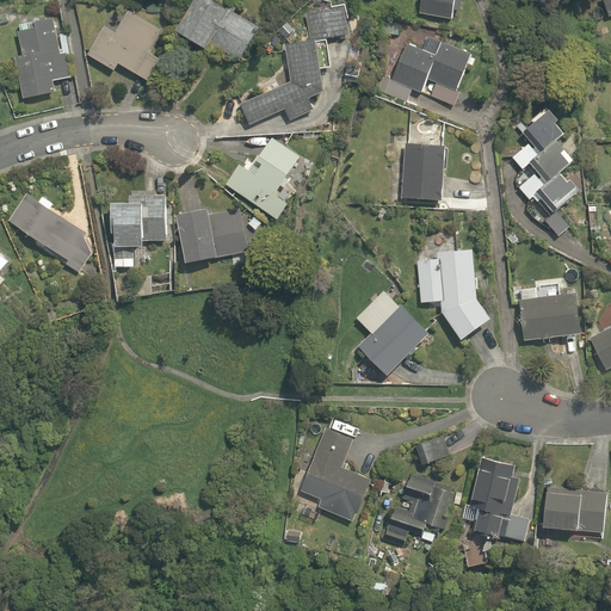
[(224,8),(208,0),(189,0),(172,31),(204,48),(207,42),(234,56),(253,19),(227,5),(224,8)]
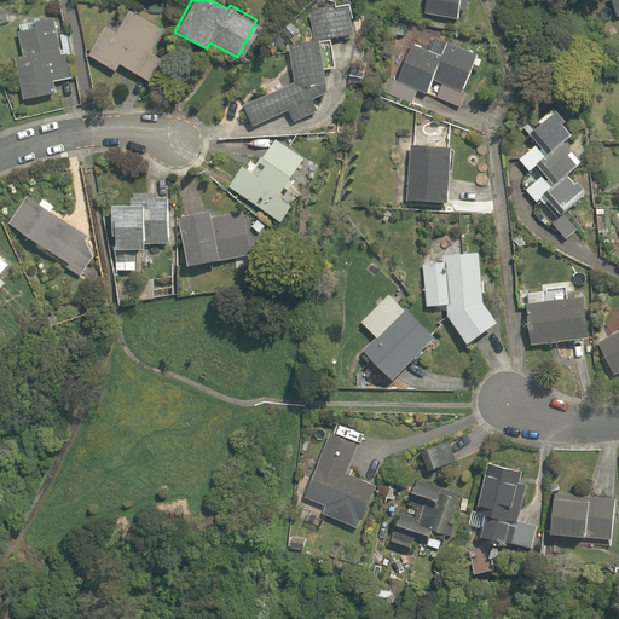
[(423,0),(422,13),(456,17),(457,0),(423,0)]
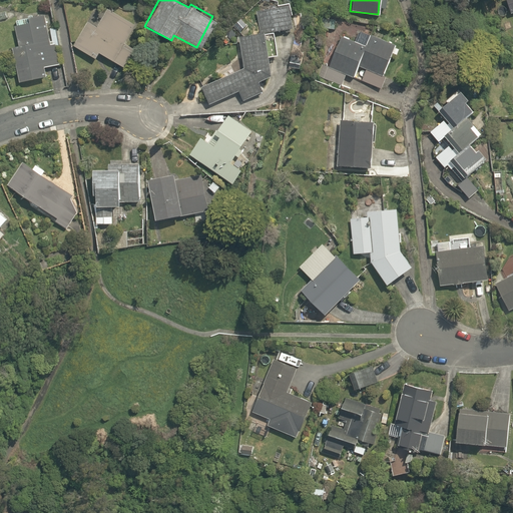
[(512,0),(500,0),(505,14),(512,11),(512,0)]
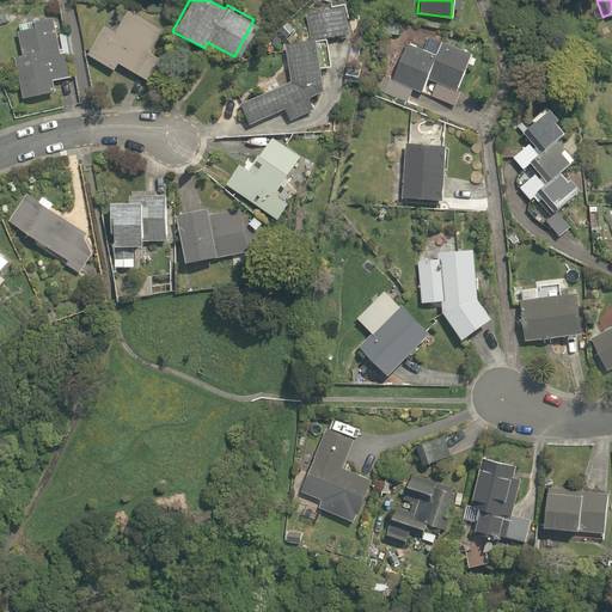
[(305,10),(310,38),(324,36),(349,31),(344,4),(305,10)]
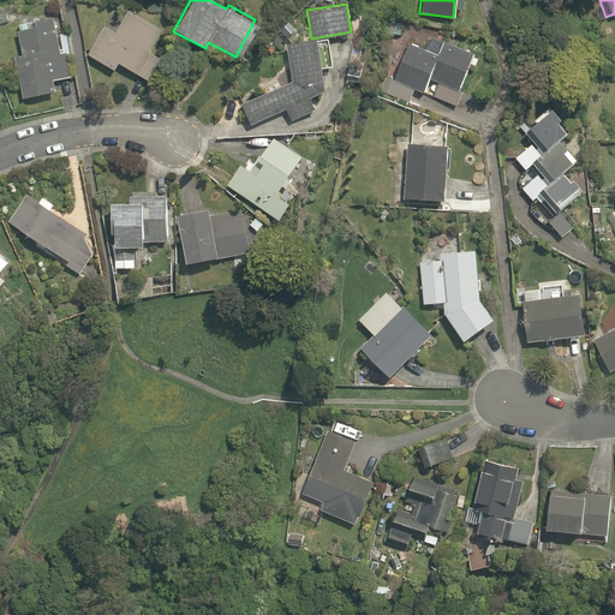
[(103,27),(87,53),(112,70),(115,64),(148,83),(159,64),(148,57),(162,33),(125,9),(111,31),(103,27)]
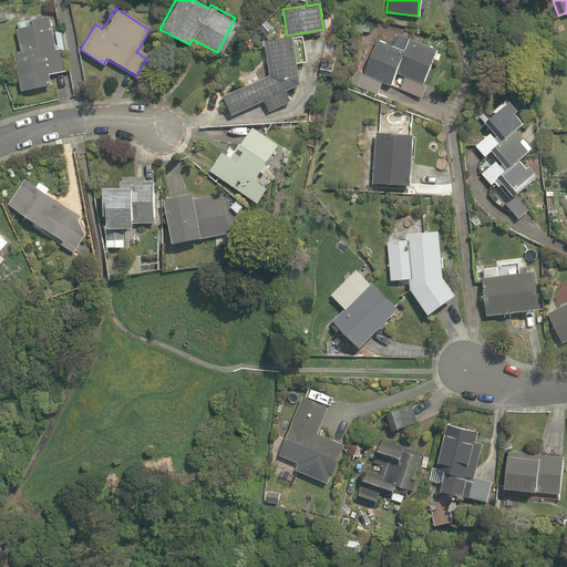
[(29,24),(16,28),(20,49),(13,50),(21,91),(50,85),(47,74),(64,71),(60,48),(52,50),(45,17),(28,20),(29,24)]
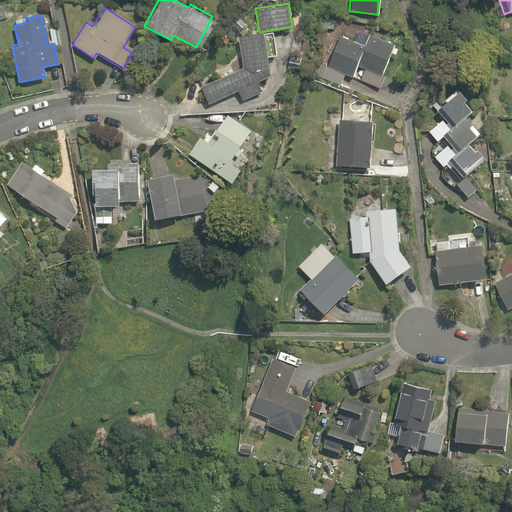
[(341,19),(322,62),(344,73),(380,88),(384,76),(380,74),(392,45),(367,34),(368,31),(341,19)]
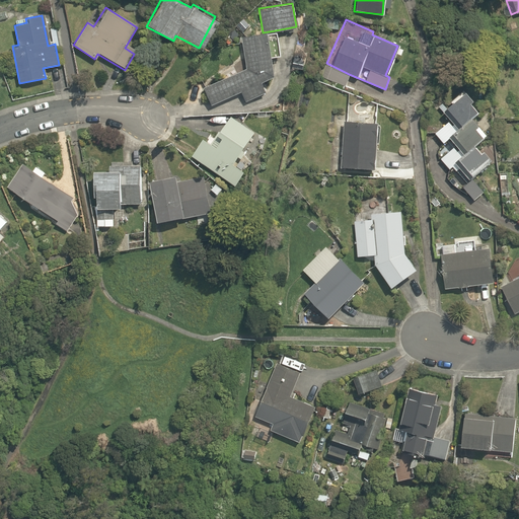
[(275,30),(263,32),(239,36),(244,69),(204,88),(211,106),(239,92),(243,102),(264,92),(258,82),(271,77),(268,58),(279,56),(275,30)]
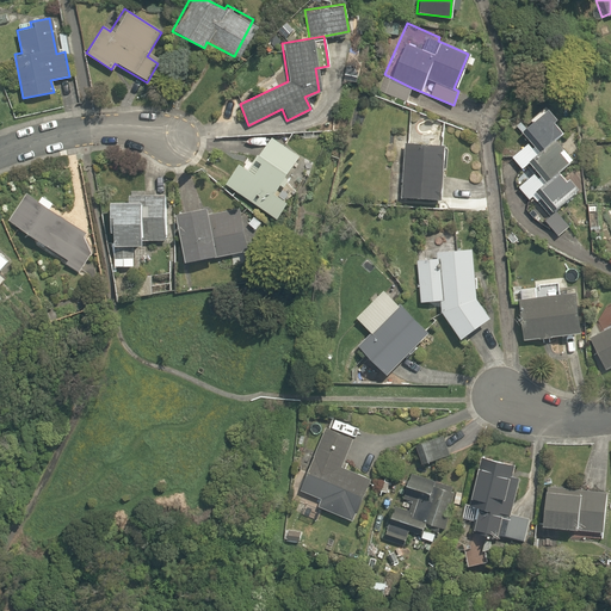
[(560,128),(542,104),(516,124),(529,142),(511,156),(520,168),(526,164),(534,172),(516,186),(526,199),(534,193),(549,213),(575,192),(556,168),(567,160),(549,137),(560,128)]
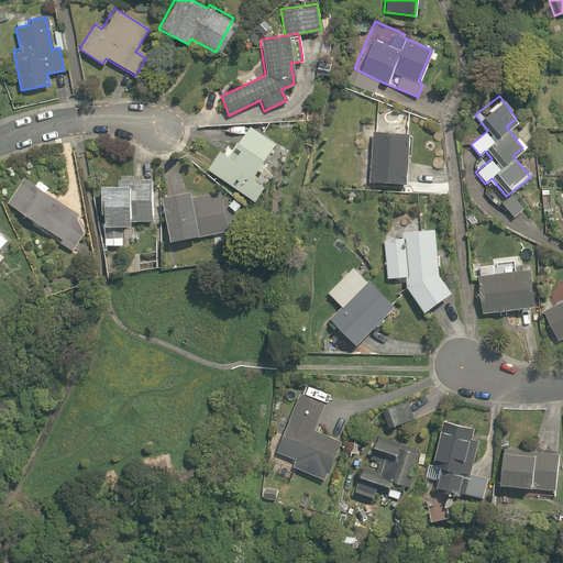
[(205,170),(236,191),(271,144),(245,123),(229,143),(236,150),(230,161),(217,152),(205,170)]
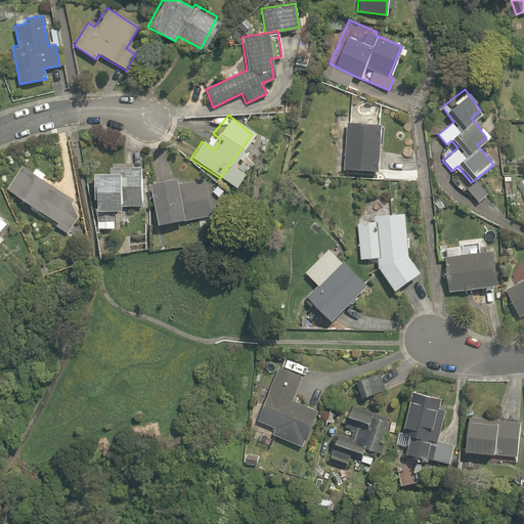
[(376,169),(377,123),(343,122),(342,168),(376,169)]
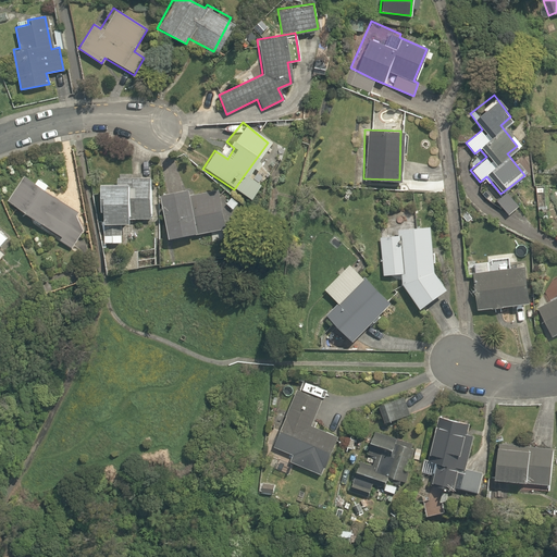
[(22,178),(7,200),(60,235),(57,239),(71,248),(83,229),(79,214),(42,190),(47,185),(36,177),(31,185),(22,178)]
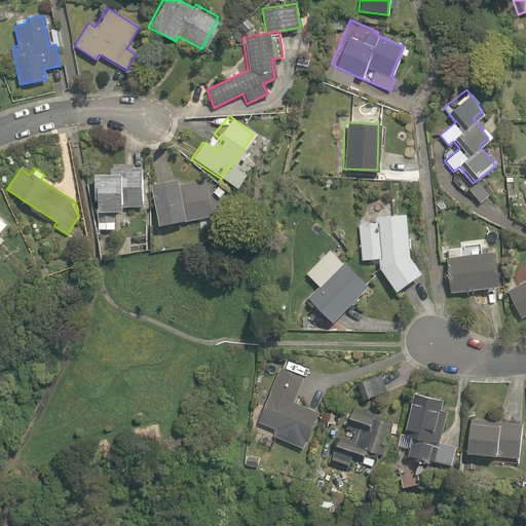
[(117,174),(91,172),(89,209),(118,210),(118,203),(122,203),(122,207),(143,208),(145,170),(117,168),(117,174)]
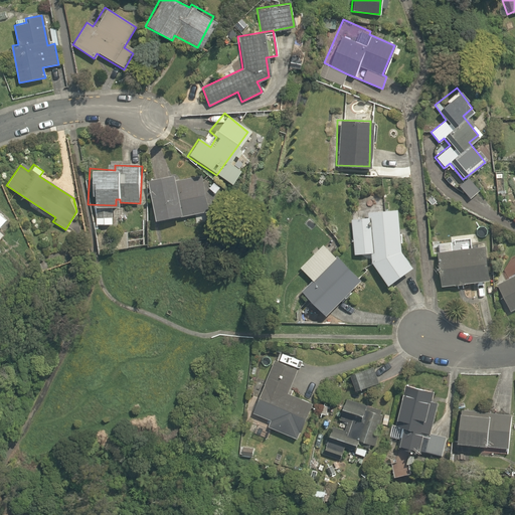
[(169,174),(147,177),(154,220),(196,213),(195,207),(204,206),(199,176),(170,181),(169,174)]
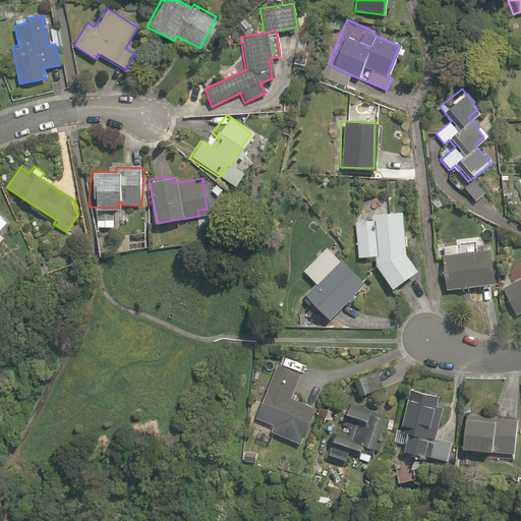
[(353,219),(356,257),(371,256),(372,266),(390,288),(416,269),(404,253),(402,211),(388,212),(387,203),(368,205),(370,212),(362,218),(353,219)]
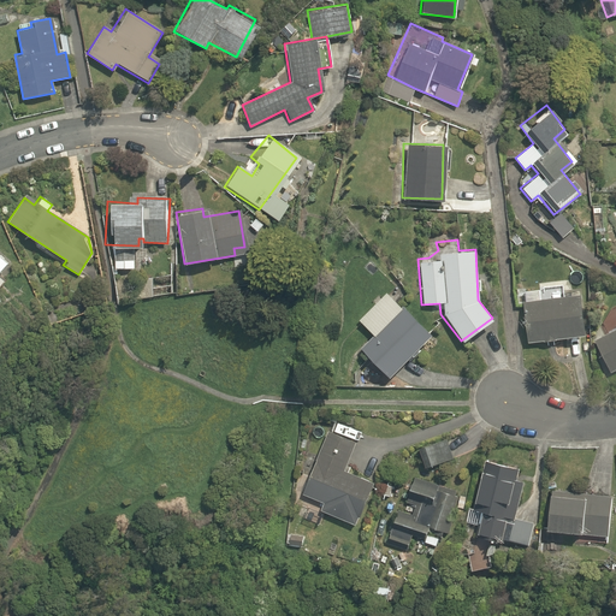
[(517,303),(526,344),(579,333),(572,292),(517,303)]
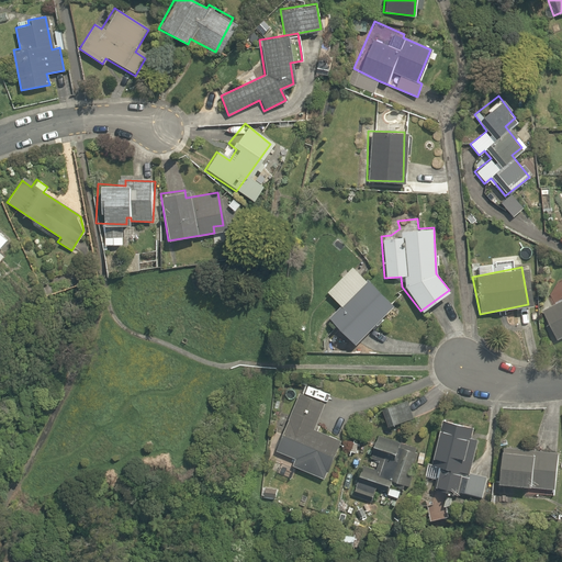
[(328,321),(351,344),(391,306),(368,281),(363,284),(348,268),(324,291),(340,308),(328,321)]
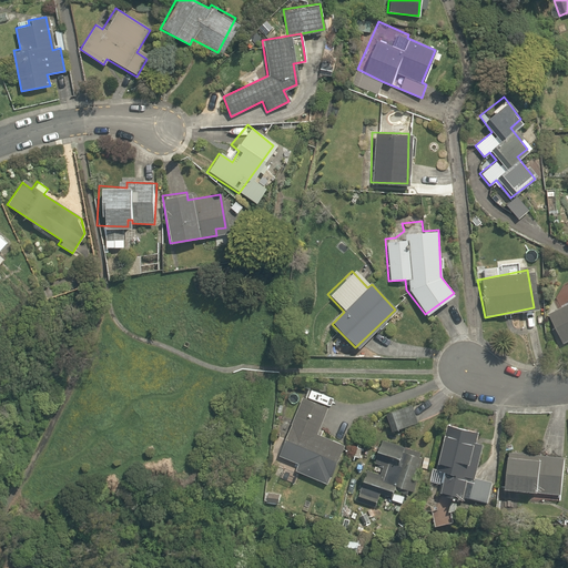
[(554,300),(557,306),(544,313),(561,345),(567,342),(567,292),(554,300)]
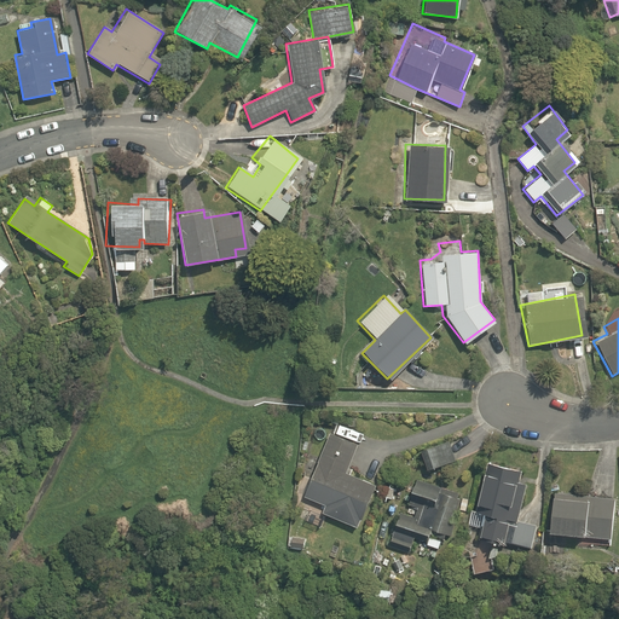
[(300,497),(307,499),(299,520),(320,528),(329,509),(359,521),(374,486),(343,473),(357,443),(328,431),(300,497)]
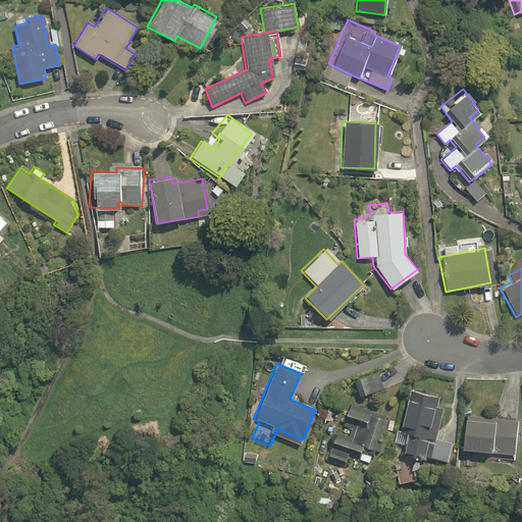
[(357,396),(381,388),(375,371),(352,378),(357,396)]
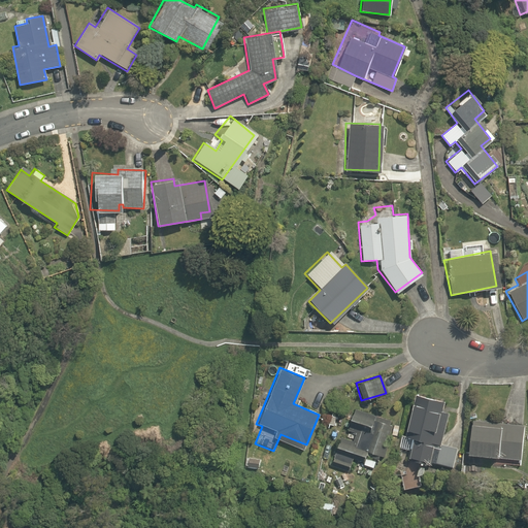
[(443,399),(414,394),(403,438),(410,439),(406,456),(426,460),(431,441),(438,443),(446,413),(440,411),(443,399)]
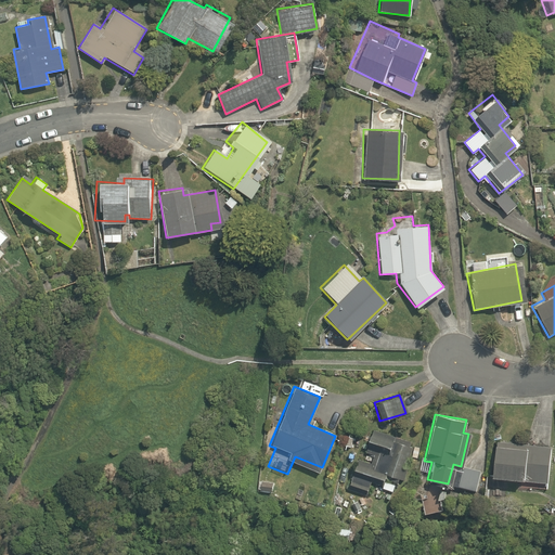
[(399,481),(410,443),(368,429),(362,452),(370,454),(368,462),(355,459),(347,486),(368,492),(371,480),(381,483),(382,477),(399,481)]
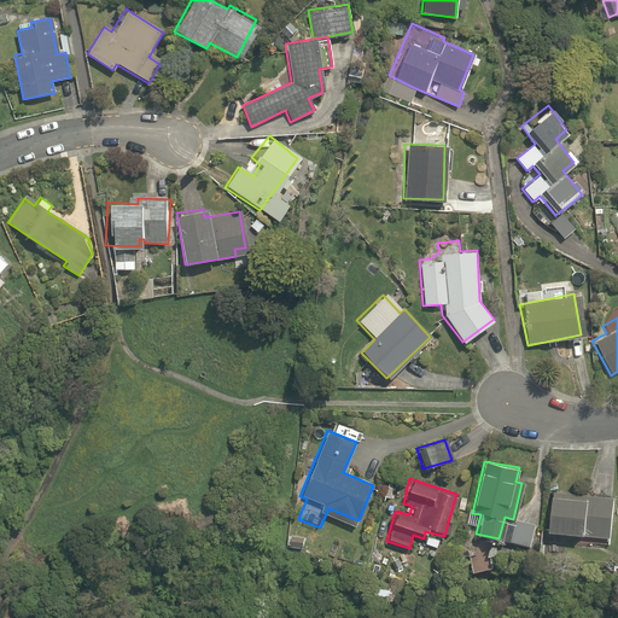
[(613,501),(549,495),(546,531),(610,536),(613,501)]
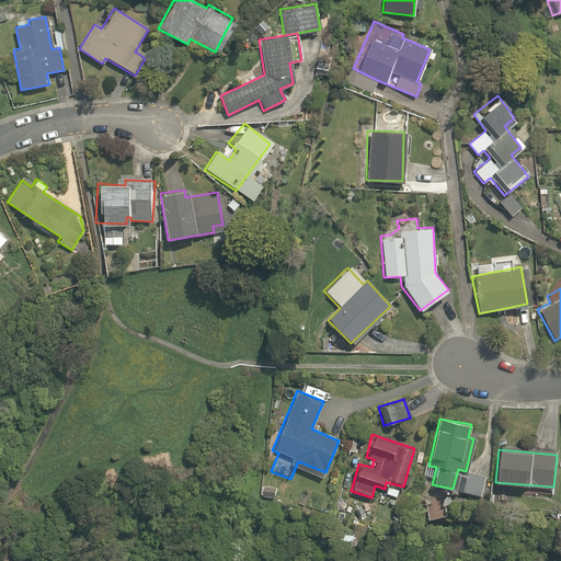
[(487,477),(461,470),(456,491),(481,497),(487,477)]
